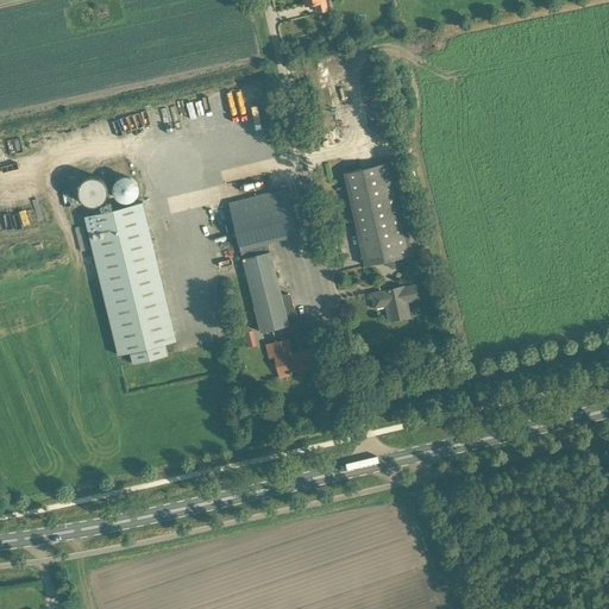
[(305,0),(306,6),(315,4),(318,12),(328,10),(326,0),(305,0)]
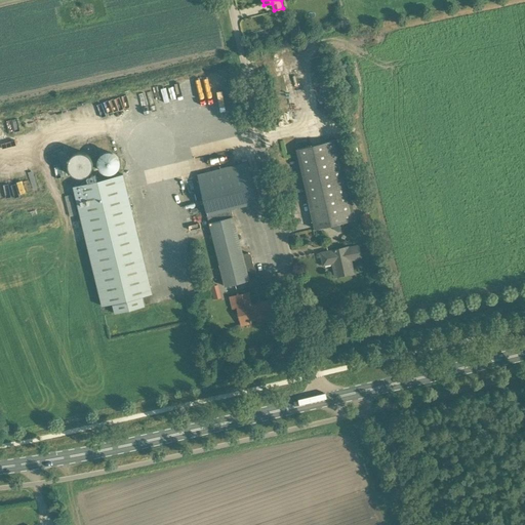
[(337,140),(308,147),(297,149),(316,229),(356,220),(337,140)]
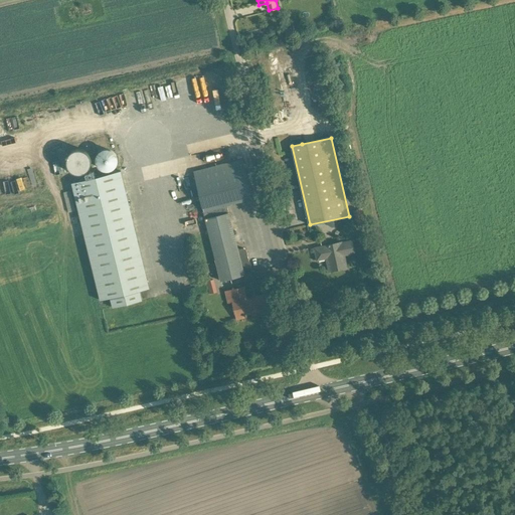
[(94,161),(109,171),(119,156),(104,145),(94,161)]
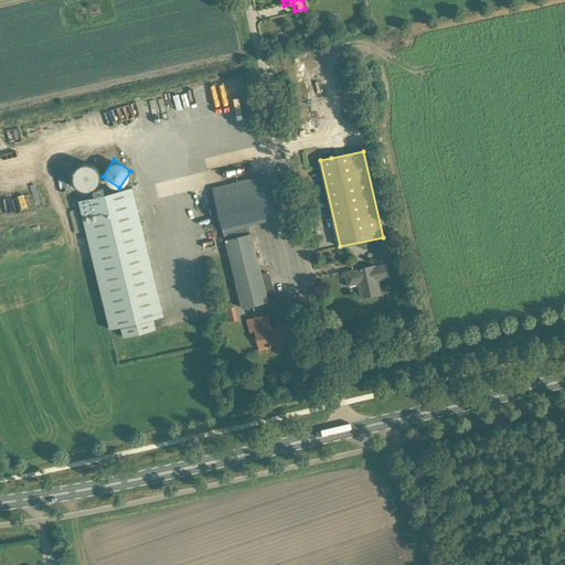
[(97,168),(77,162),(73,183),(93,189),(97,168)]
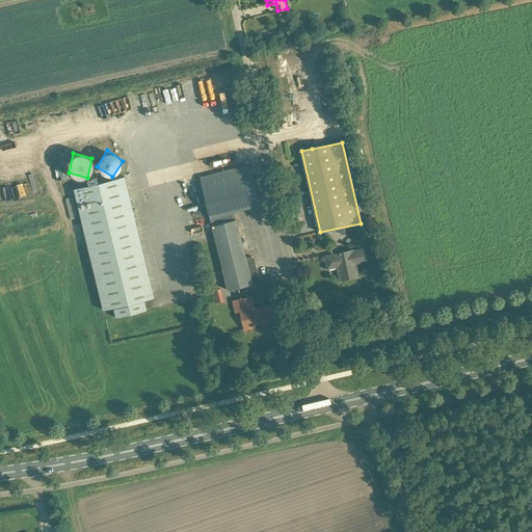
[(261,206),(261,205),(251,164),(201,178),(229,290),(259,283),(260,280),(255,258),(251,256),(246,258),(235,212),(261,206)]
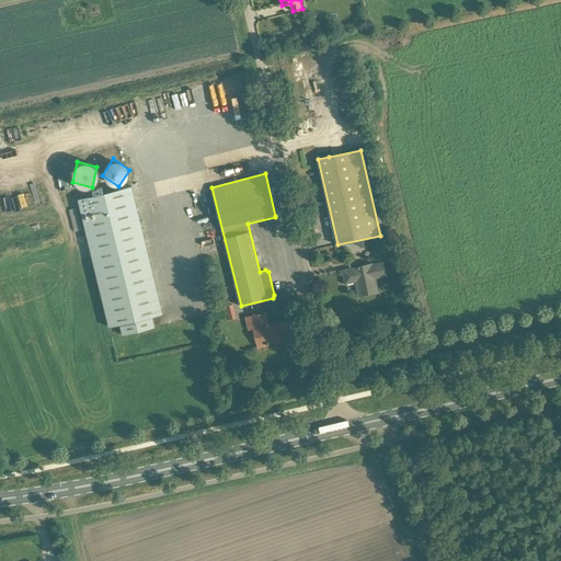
[(132,186),(79,199),(87,231),(139,218),(132,186)]
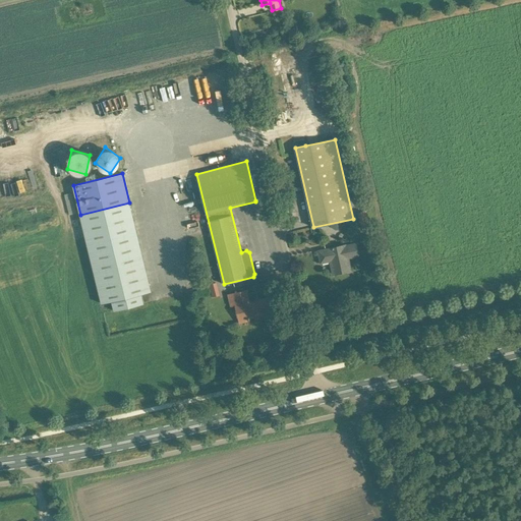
[(129,203),(80,215),(87,240),(102,303),(112,301),(114,310),(143,303),(141,294),(152,291),(129,203)]
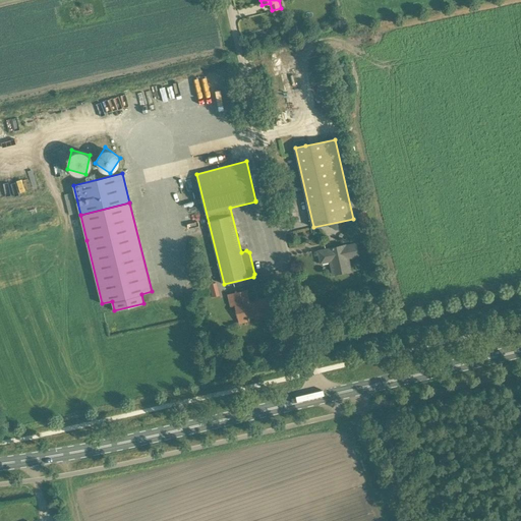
[(346,244),(335,247),(317,250),(321,264),(333,261),(336,274),(345,272),(352,271),(349,257),(358,255),(356,243),(346,245),(346,244)]
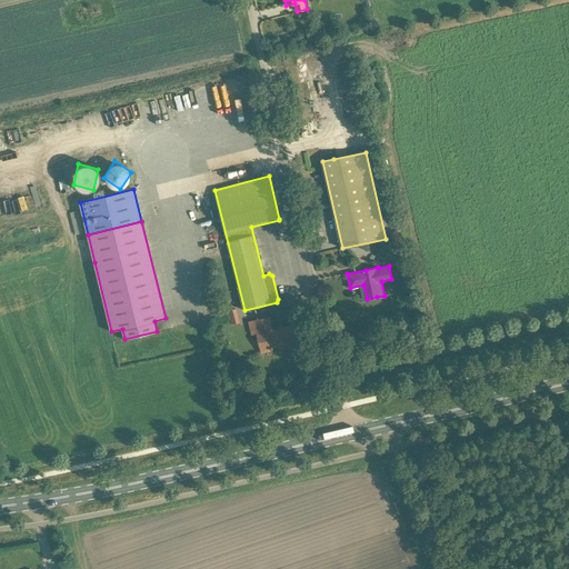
[(231,325),(240,322),(237,307),(228,309),(231,325)]
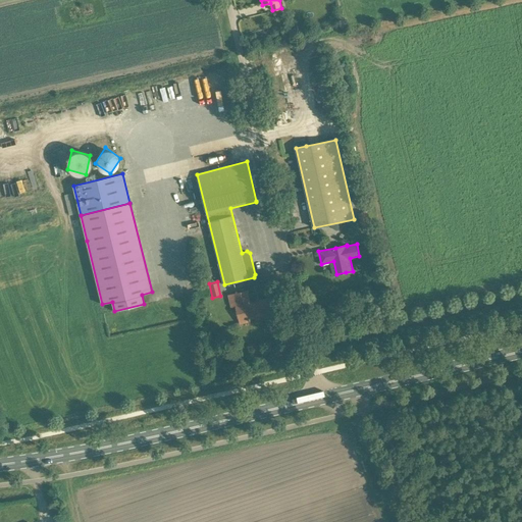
[(248,291),(235,294),(228,296),(230,307),(236,306),(238,313),(241,323),(250,321),(249,318),(255,317),(256,319),(274,315),(270,298),(250,303),(248,291)]
